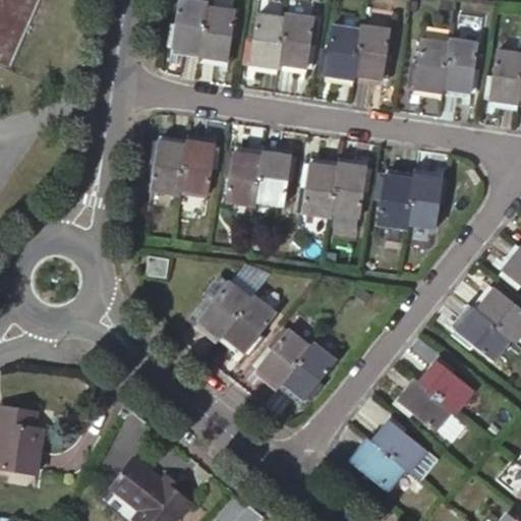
[(0,0),(0,65),(4,67),(32,0),(0,0)]
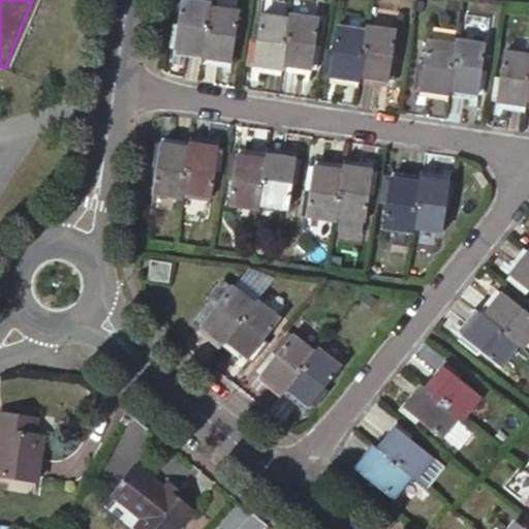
[(209,6),(210,1),(203,0),(181,0),(177,26),(173,25),(168,48),(203,53),(209,6)]
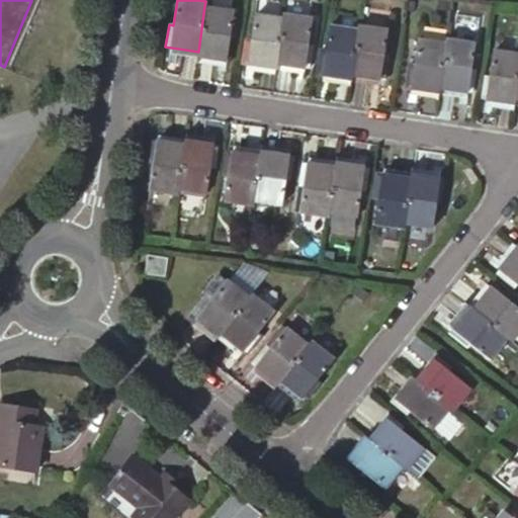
[(233,10),(204,6),(198,52),(197,57),(230,62),(233,39),(229,38),(233,10)]
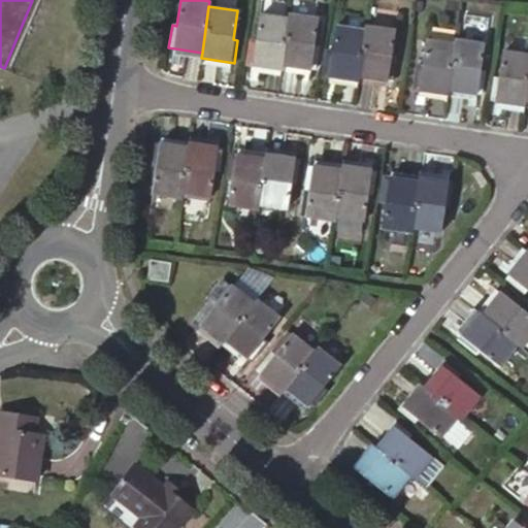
[(315,17),(286,12),(286,18),(278,65),(311,69),(315,46),(310,46),(315,17)]
